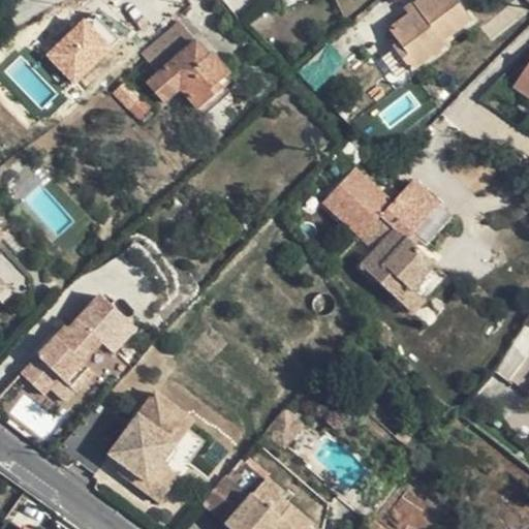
[(418,0),(407,9),(409,16),(391,30),(399,42),(394,48),(411,70),(446,44),(443,39),(471,19),(458,0),(418,0)]
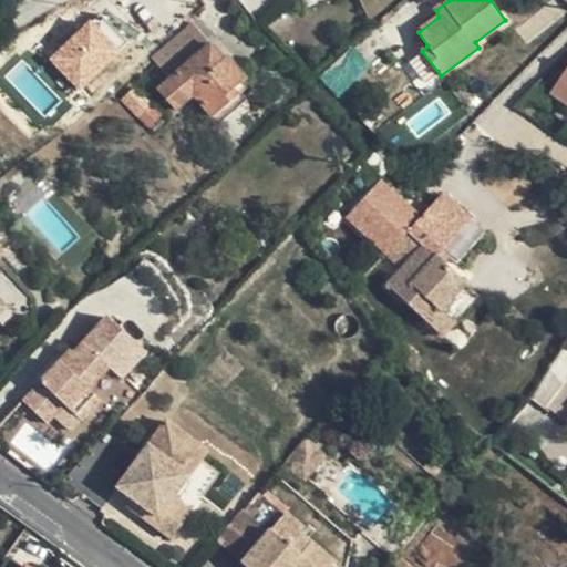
[(78,91),(121,51),(91,18),(47,58),(78,91)]
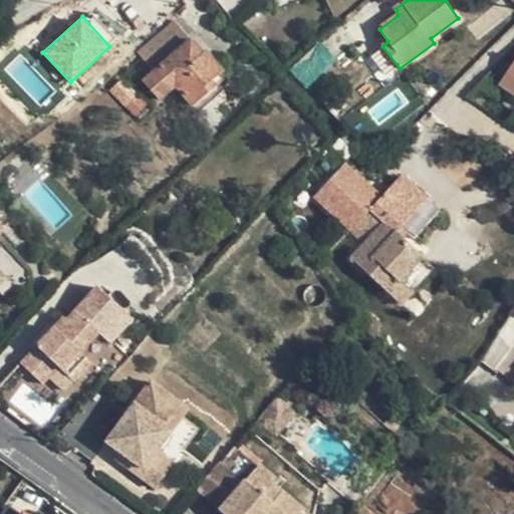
[(155,72),(144,80),(161,100),(175,87),(192,106),(217,84),(213,79),(222,71),(206,52),(202,54),(176,22),(140,53),(155,72)]
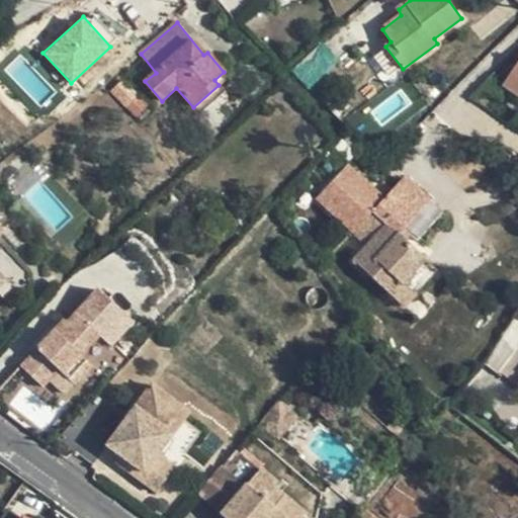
[(324,41),(291,70),(307,89),(340,60),(324,41)]
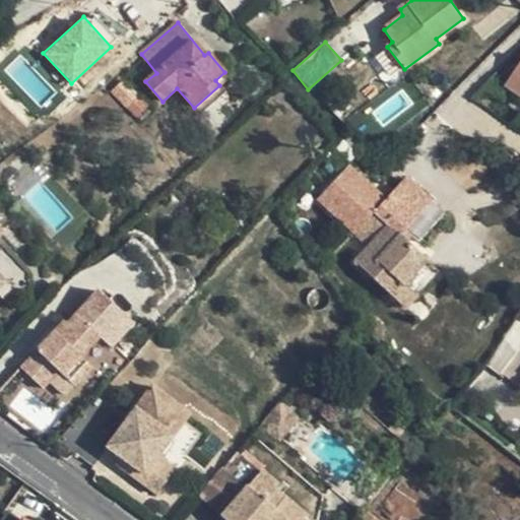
[(495,64),(511,75),(519,80),(519,53),(508,46),(495,64)]
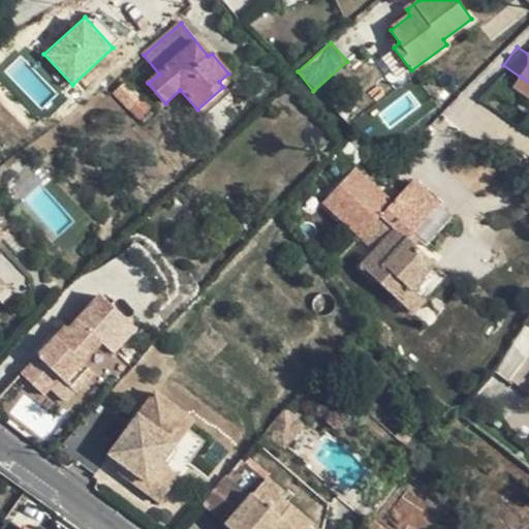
[(528,94),(528,82),(520,76),(514,85),(528,94)]
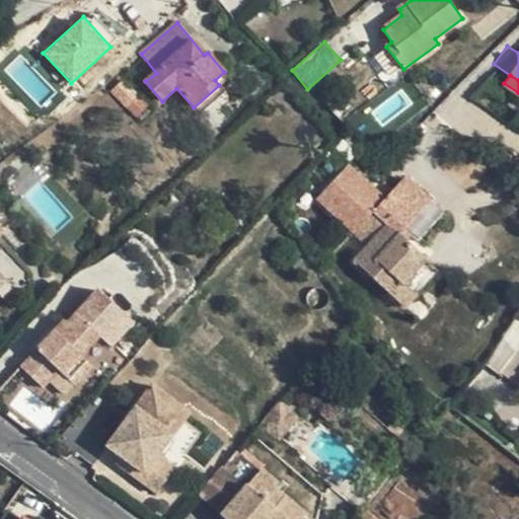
[(124,78),(109,91),(134,117),(148,104),(124,78)]
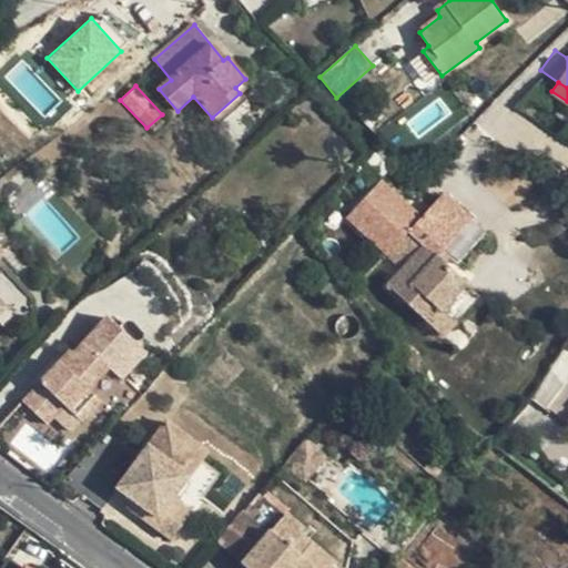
[(496,133),(492,137),(507,148),(510,143),(496,133)]
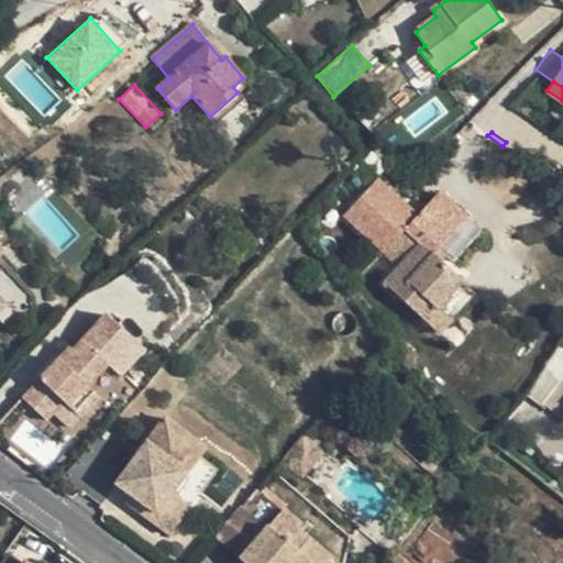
[(378,176),(342,216),(396,266),(379,283),(452,350),(471,330),(454,313),(473,295),(444,268),(481,229),(439,189),(417,212),(378,176)]
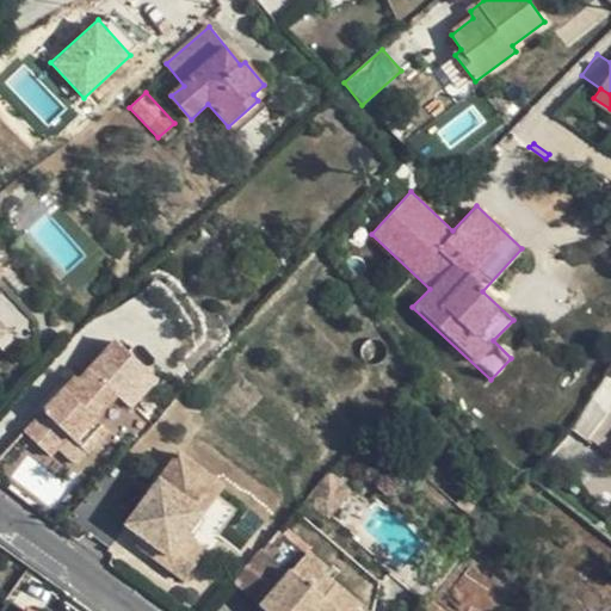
[(117,343),(88,372),(116,396),(129,407),(139,397),(155,380),(117,343)]
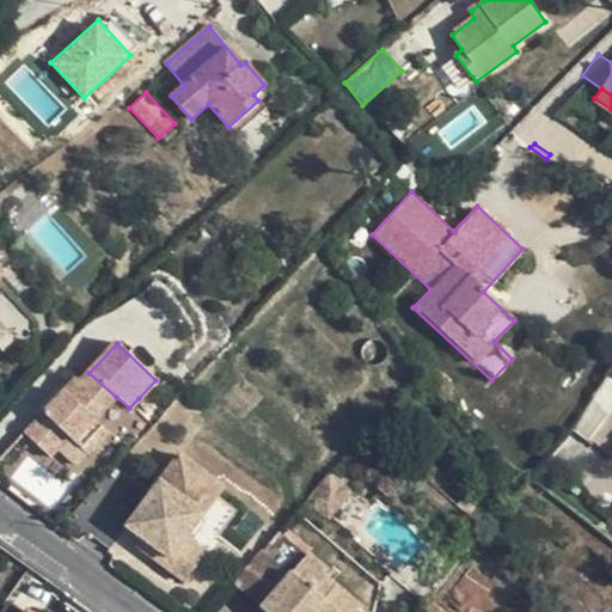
[(72,348),(66,355),(80,367),(86,361),(72,348)]
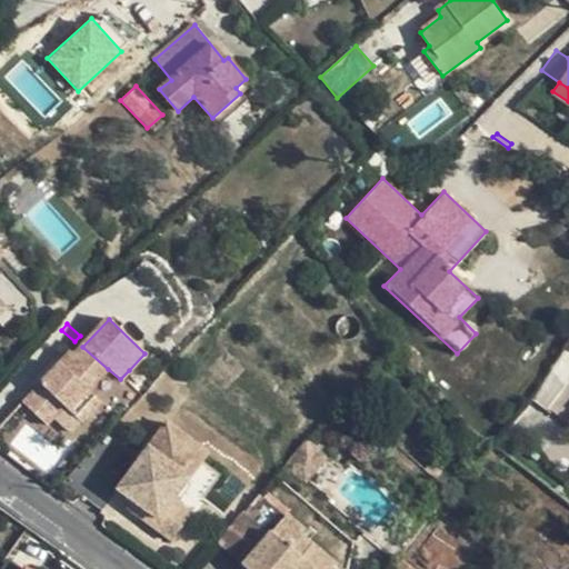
[(68,348),(75,341),(61,330),(56,336),(68,348)]
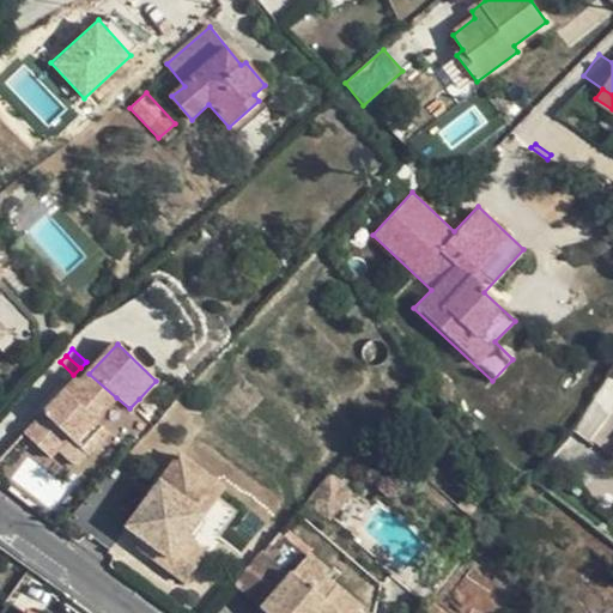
[(68,438),(86,456),(108,432),(95,420),(116,398),(89,374),(80,383),(77,381),(50,408),(25,435),(49,456),(58,449),(68,438)]
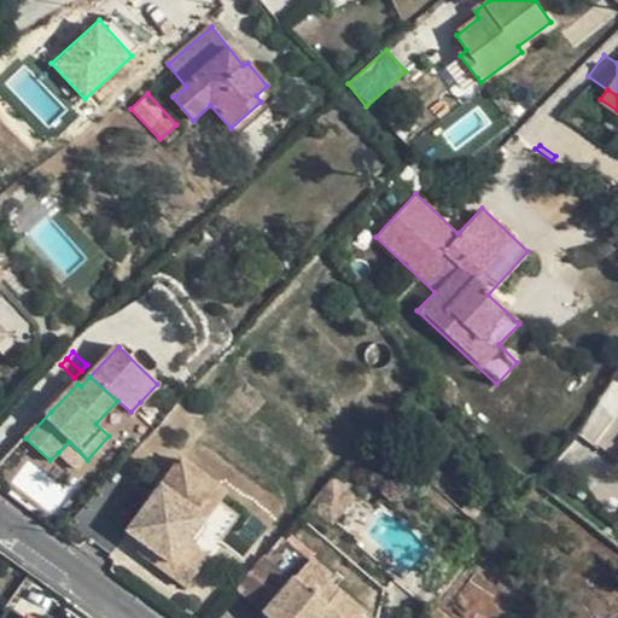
[(7,421),(25,438),(51,412),(33,395),(7,421)]
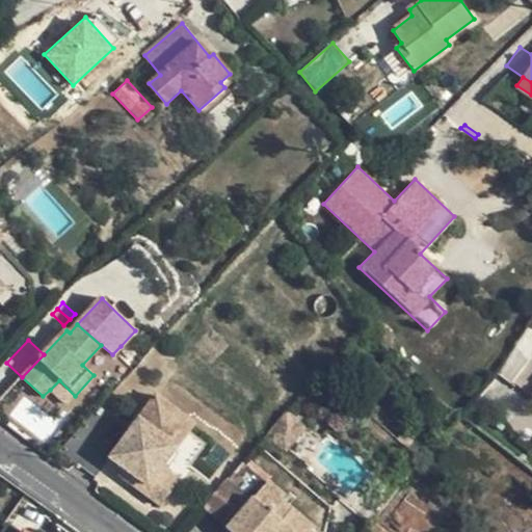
[(112,354),(124,365),(131,355),(121,346),(112,354)]
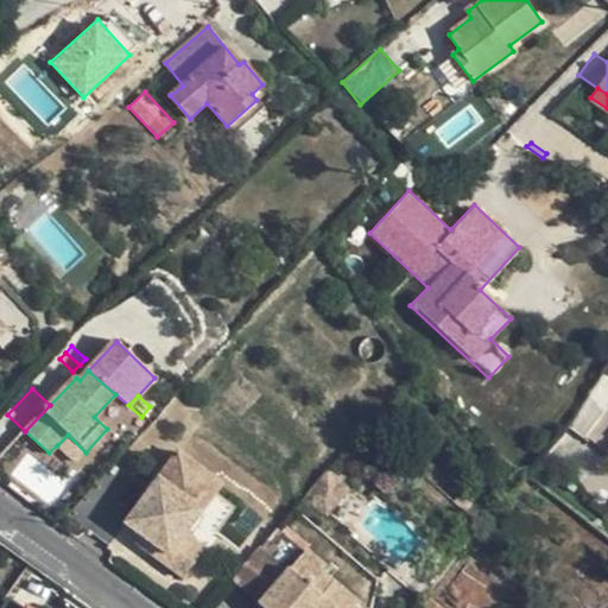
[(75,463),(86,453),(68,435),(57,445),(75,463)]
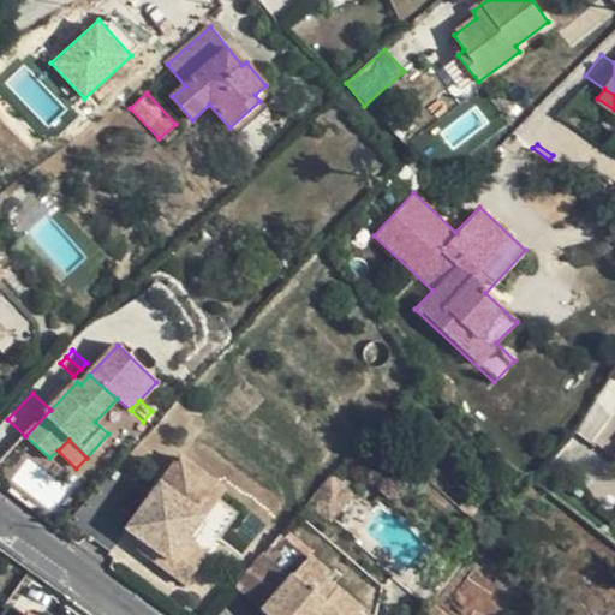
[(210,478),(183,458),(127,530),(143,542),(156,550),(172,563),(187,542),(177,533),(195,509),(190,506),(210,478)]
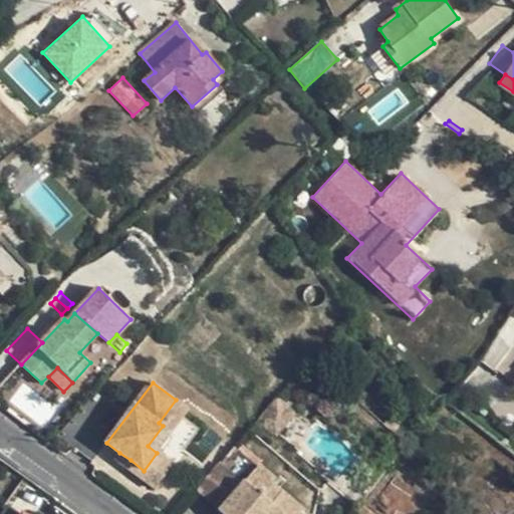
[(169,430),(186,408),(176,400),(159,423),(163,426),(169,430)]
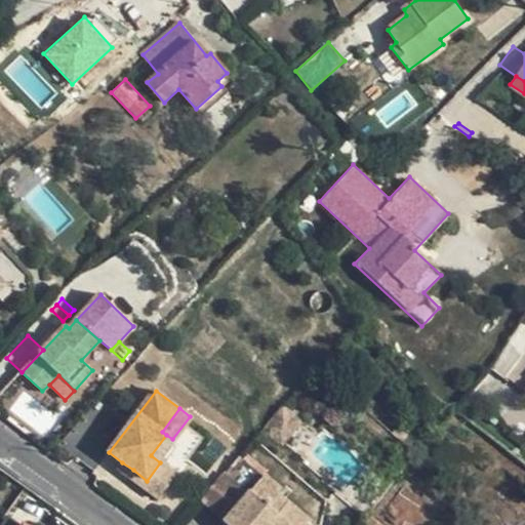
[(282,409),(269,423),(284,435),(285,434),(289,438),(300,425),(282,409)]
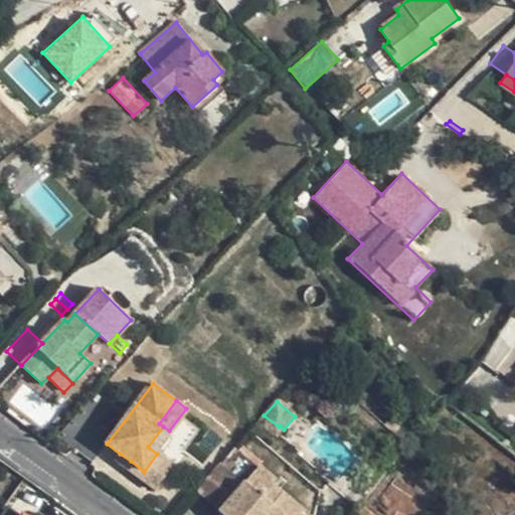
[(264,415),(259,422),(272,434),(279,426),(264,415)]
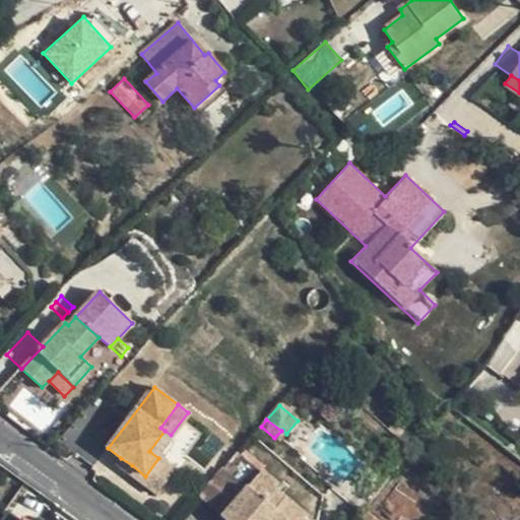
[(398,419),(390,429),(399,437),(407,428),(398,419)]
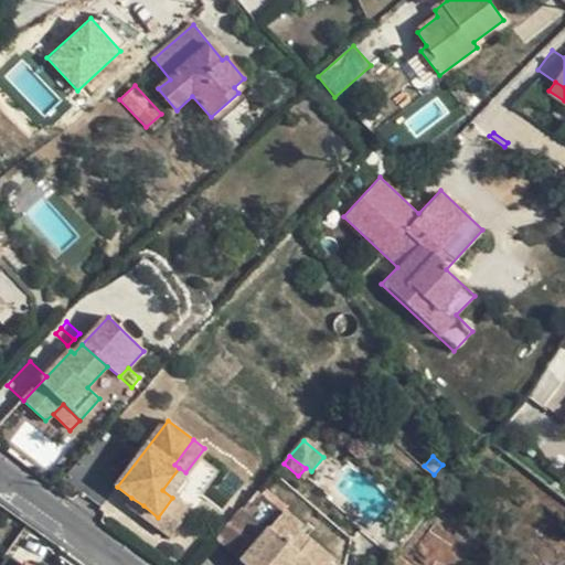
[(172,498),(189,476),(185,472),(179,468),(162,490),(172,498)]
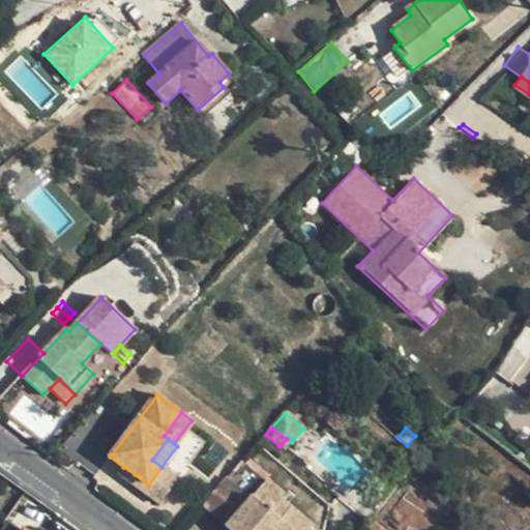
[(292,442),(287,439),(280,446),(285,450),(292,442)]
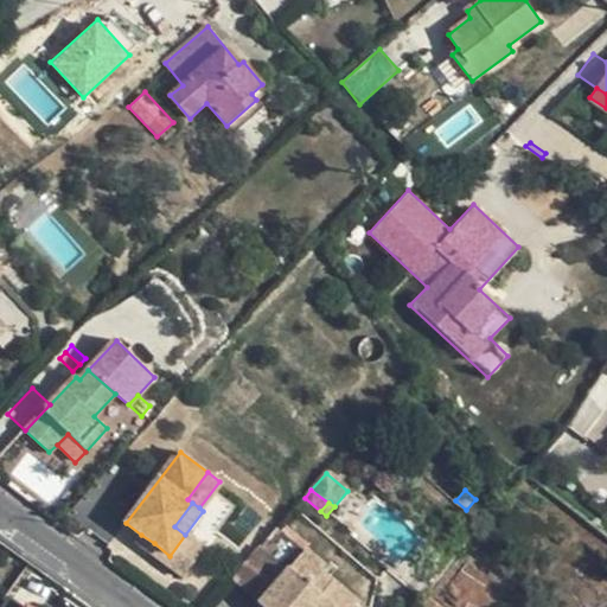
[(136,542),(148,551),(154,543),(141,535),(136,542)]
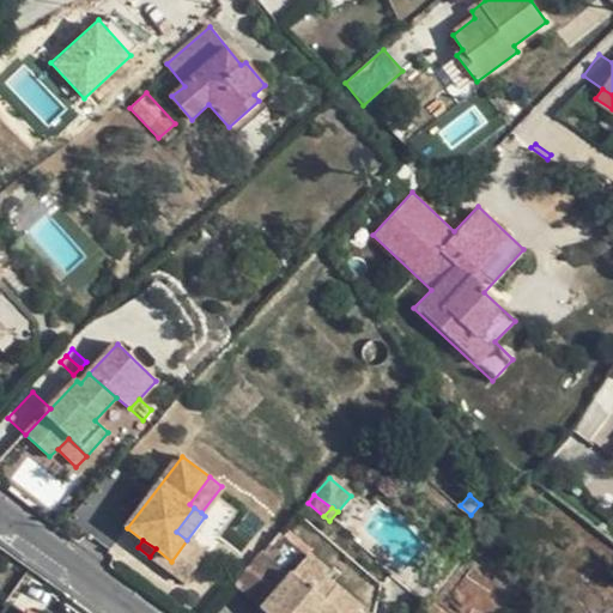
[(285,580),(259,557),(235,583),(261,607),(285,580)]
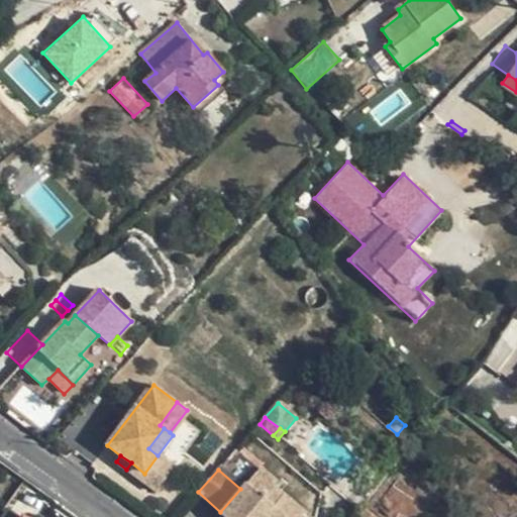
[(240,489),(220,512),(225,516),(302,516),(305,514),(272,484),(273,482),(259,470),(248,481),(247,481),(240,489)]
